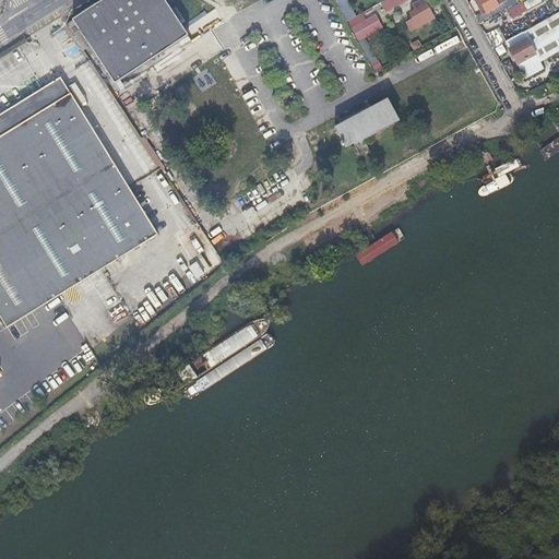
[(183,37),(159,0),(107,0),(73,22),(114,84),(183,37)]
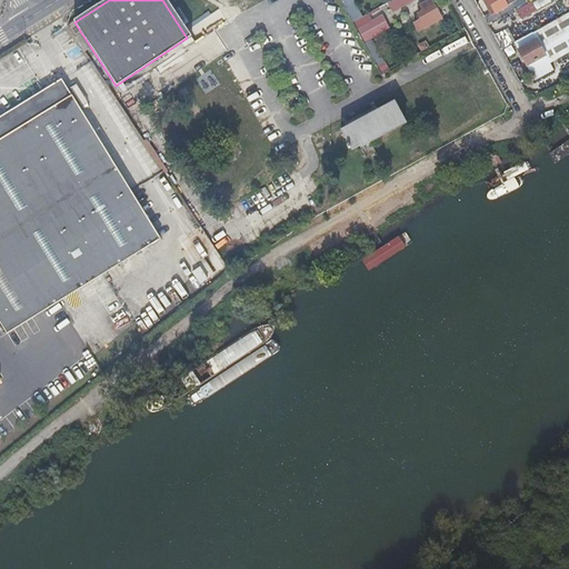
[(417,0),(397,0),(386,7),(389,15),(417,0)]
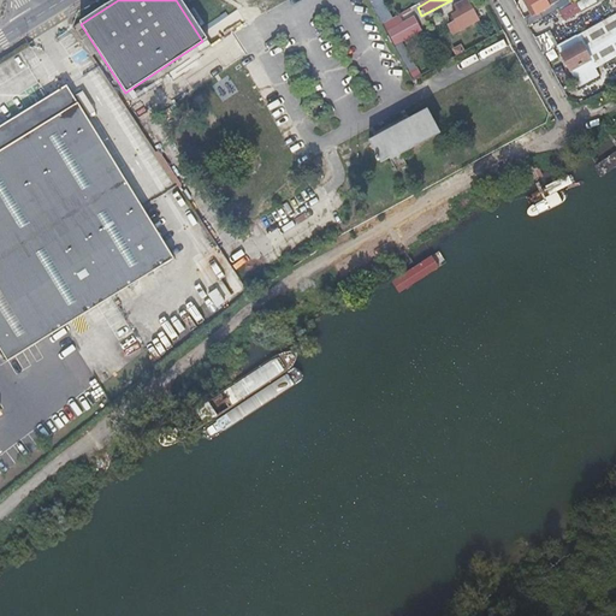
[(538,13),(540,18),(569,4),(567,0),(558,0),(557,1),(556,0),(527,0),(534,15),(538,13)]
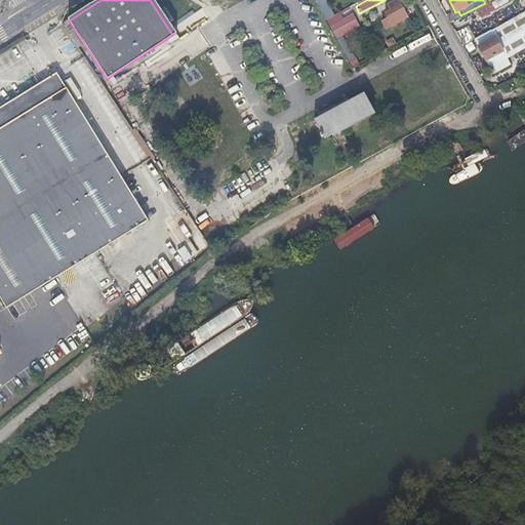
[(494,0),(491,2),(495,9),(511,2),(509,0),(494,0)]
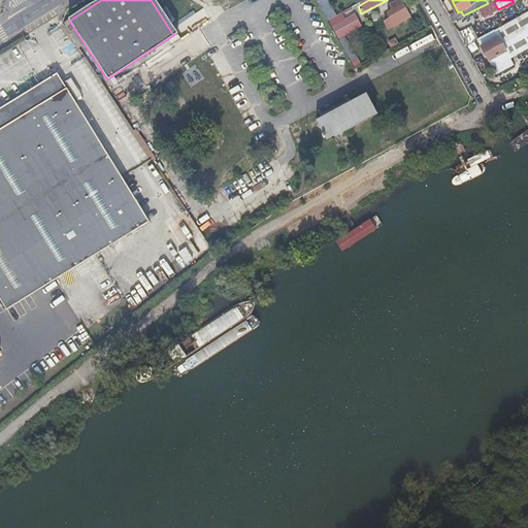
[(411,19),(402,1),(391,7),(393,10),(388,13),(393,21),(387,26),(389,31),(411,19)]
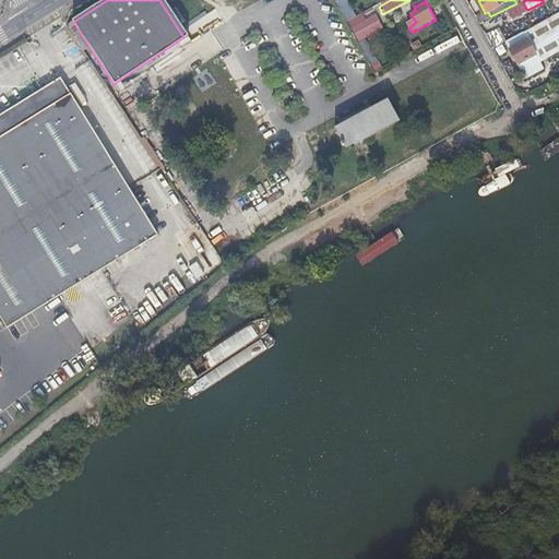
[(346,3),(339,8),(347,23),(355,20),(346,3)]
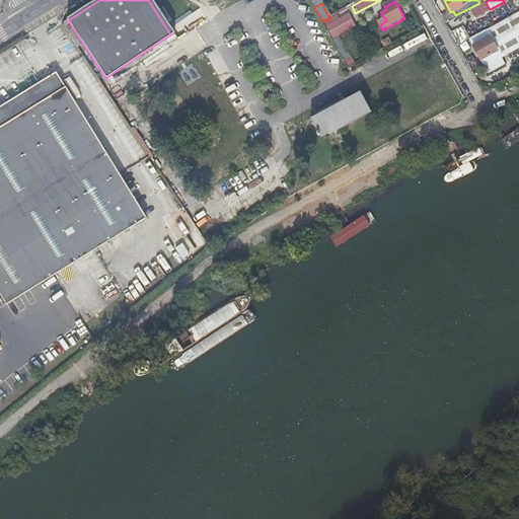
[(441,17),(444,21),(455,15),(453,11),(450,12),(441,17)]
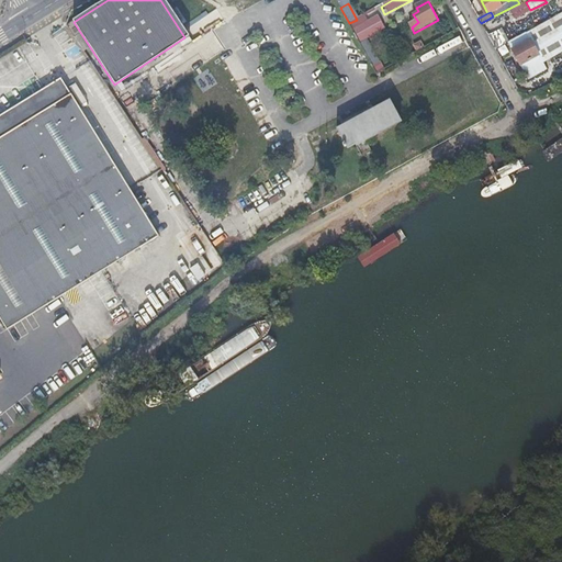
[(561,12),(506,42),(528,79),(546,69),(542,65),(561,54),(561,12)]
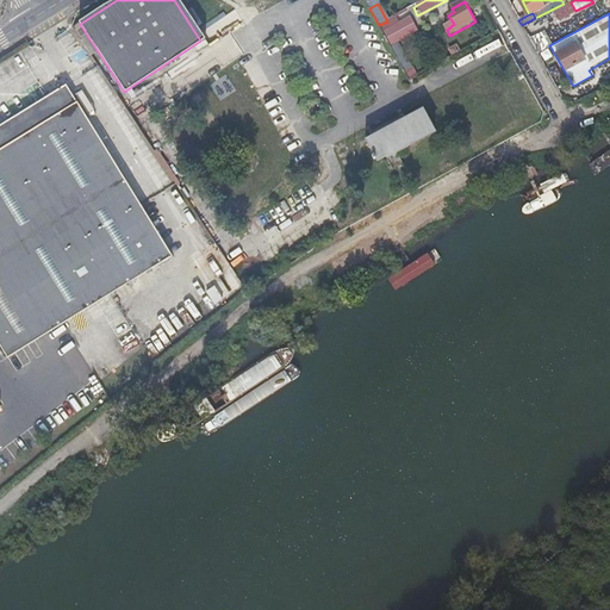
[(384,33),(391,48),(418,32),(410,19),(384,33)]
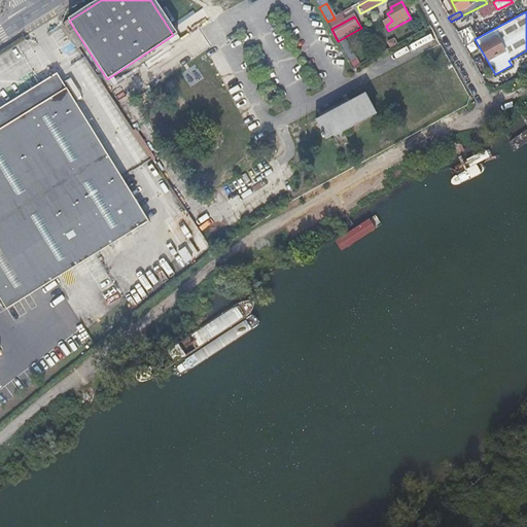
[(149,220),(59,72),(0,108),(0,292),(9,308),(56,279),(149,220)]
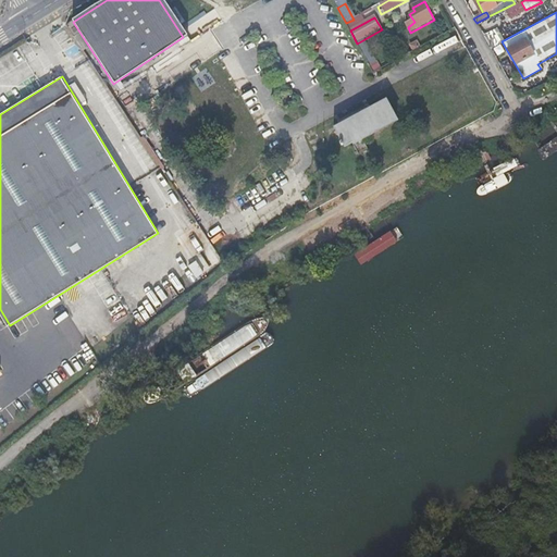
[(394,120),(386,102),(333,130),(344,148),(394,120)]
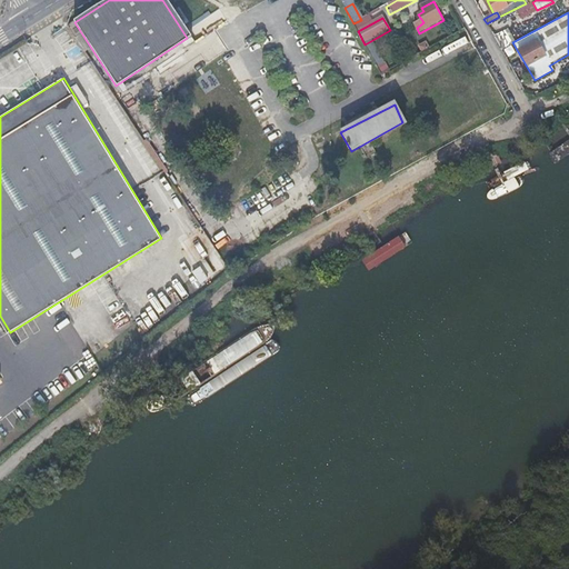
[(201,286),(209,280),(201,268),(193,272),(201,286)]
